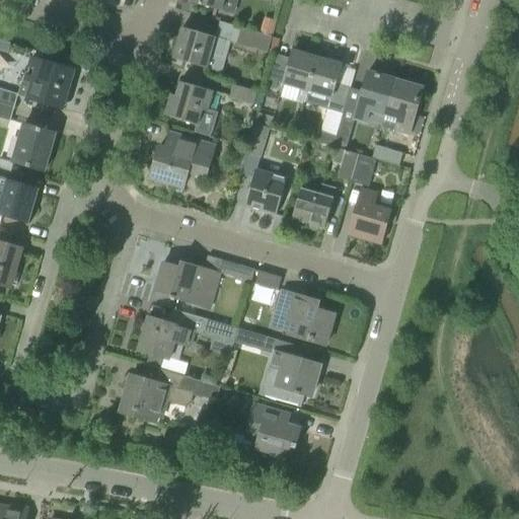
[(190,0),(189,3),(208,8),(220,12),(223,0),(190,0)]
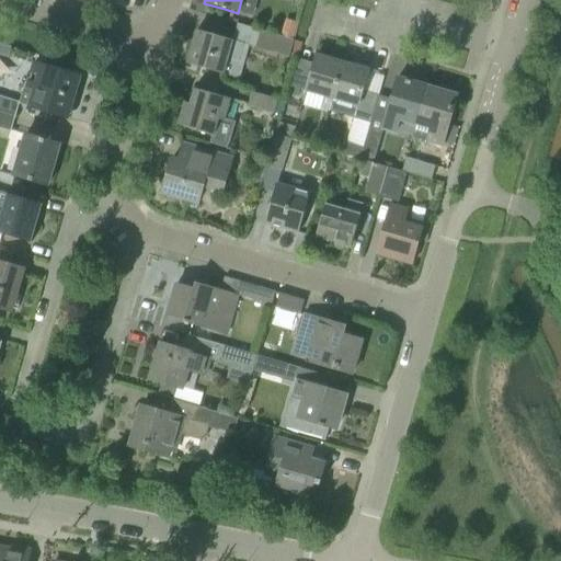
[(186,65),(207,70),(233,78),(243,45),(232,41),(196,31),(186,65)]
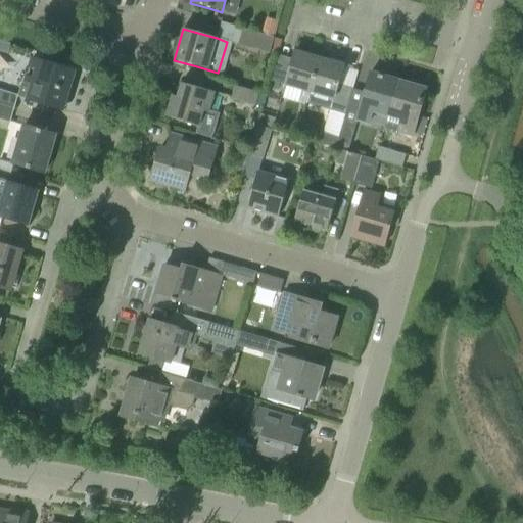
[(242,29),(237,45),(269,54),(270,51),(278,53),(281,40),(274,38),(260,35),(242,29)]
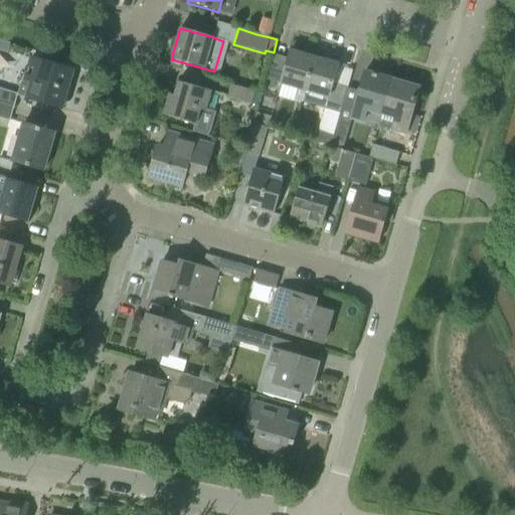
[(280,83),(304,91),(315,52),(305,49),(303,54),(290,50),(280,83)]
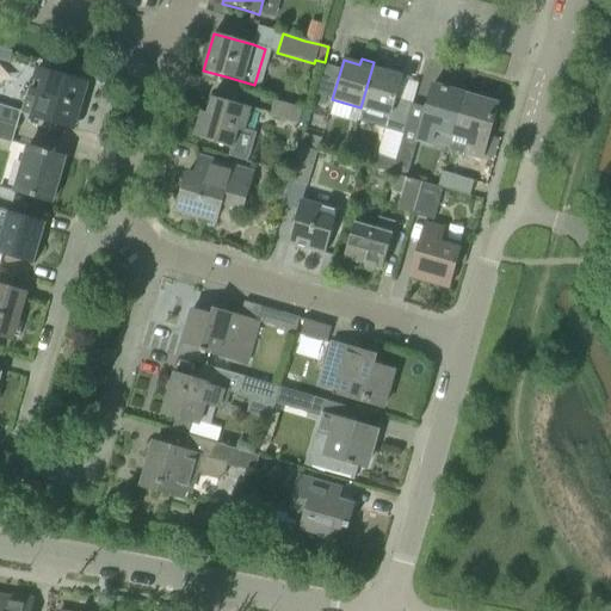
[(374,62),(360,107),(375,111),(371,125),(403,135),(412,104),(394,99),(401,76),(386,72),(387,66),(374,62)]
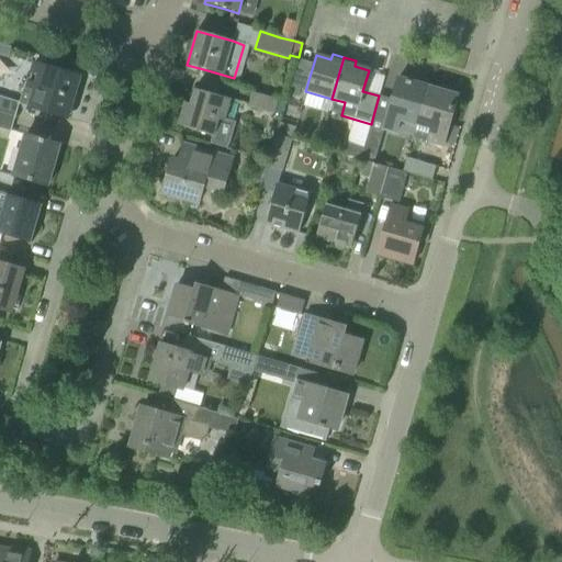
[(27,85),(27,86),(35,89),(31,108),(30,108),(46,112),(67,119),(79,77),(34,64),(27,85)]
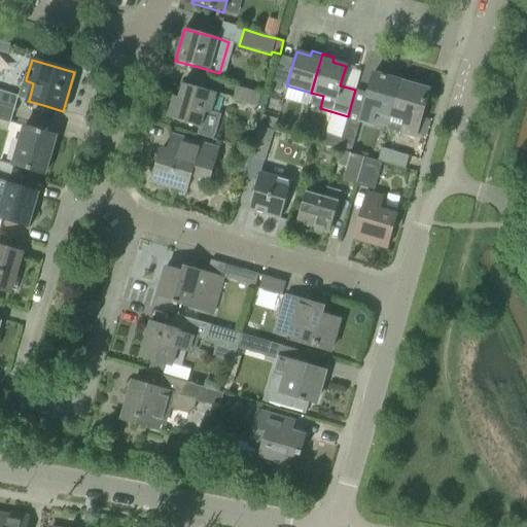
[(376,111),(390,115),(399,82),(385,78),(386,77),(381,75),(381,76),(373,74),(359,118),(373,123),(376,111)]
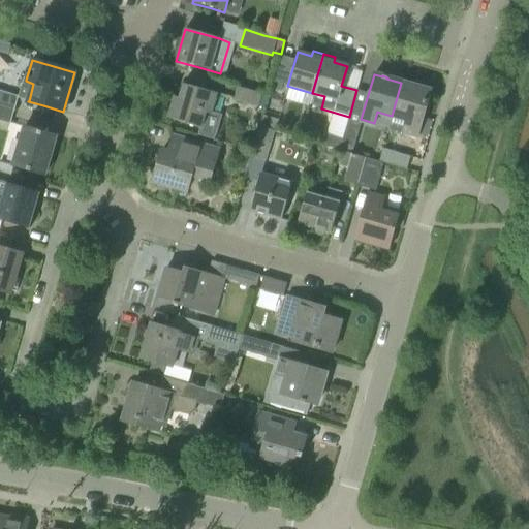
[(401,83),(392,116),(386,133),(402,137),(403,133),(415,136),(416,135),(422,118),(429,91),(401,83)]
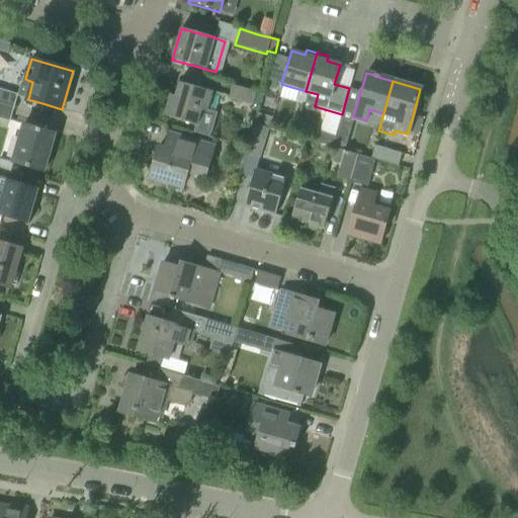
[(217,113),(206,110),(212,92),(179,82),(175,96),(170,95),(164,115),(195,125),(193,133),(209,138),(217,113)]
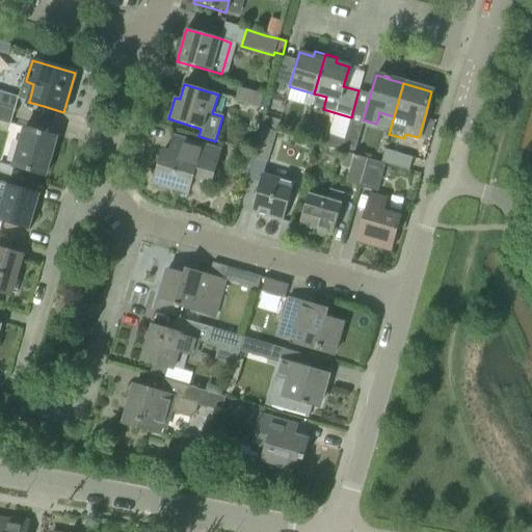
[(260,108),(263,94),(238,87),(234,101),(260,108)]
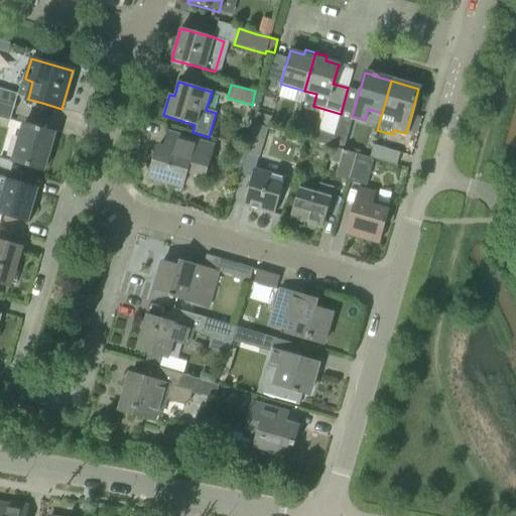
[(0,88),(0,103),(14,108),(18,96),(19,94),(17,94),(0,88)]
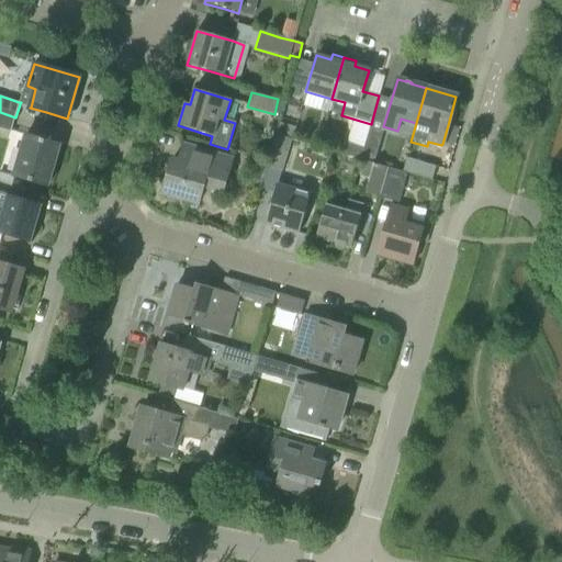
[(0,128),(11,132),(15,117),(0,112),(0,128)]
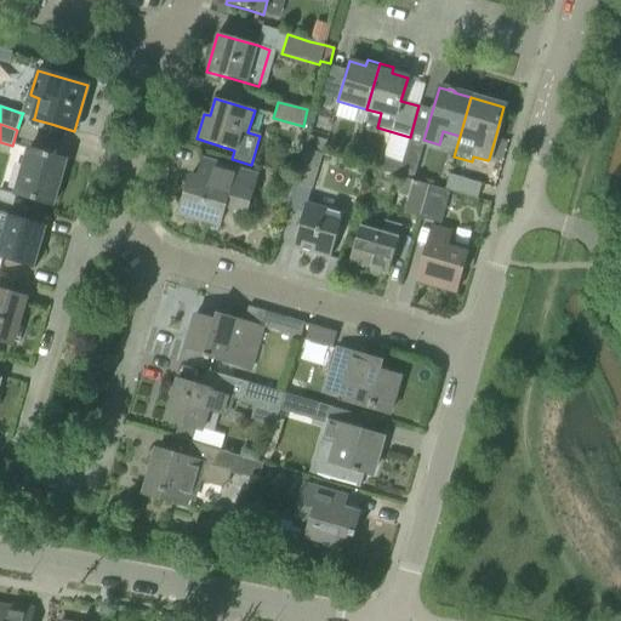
[(323,154),(328,141),(308,135),(305,149),(322,154),(323,154)]
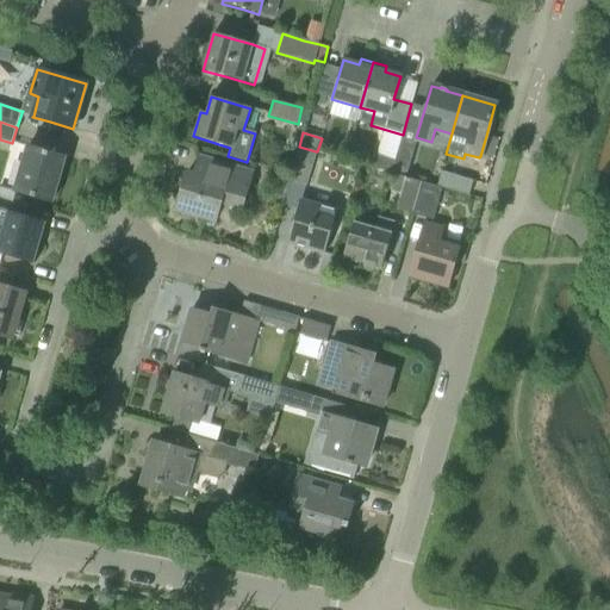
[(486,136),(480,156),(491,160),(497,138),(486,136)]
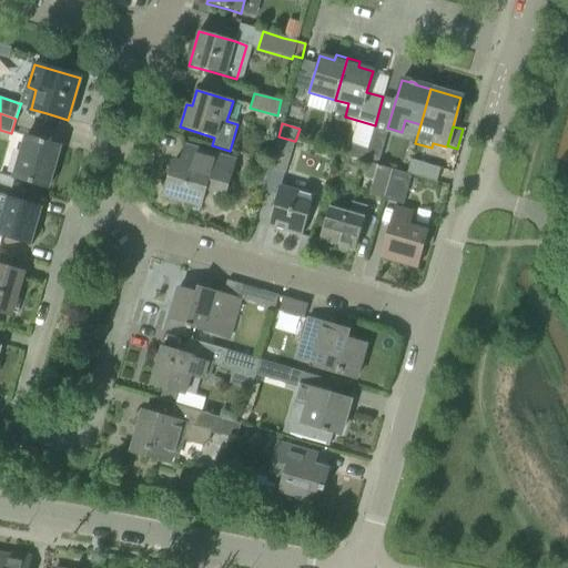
[(364,160),(368,162),(377,165),(386,137),(372,133),(367,149),(364,160)]
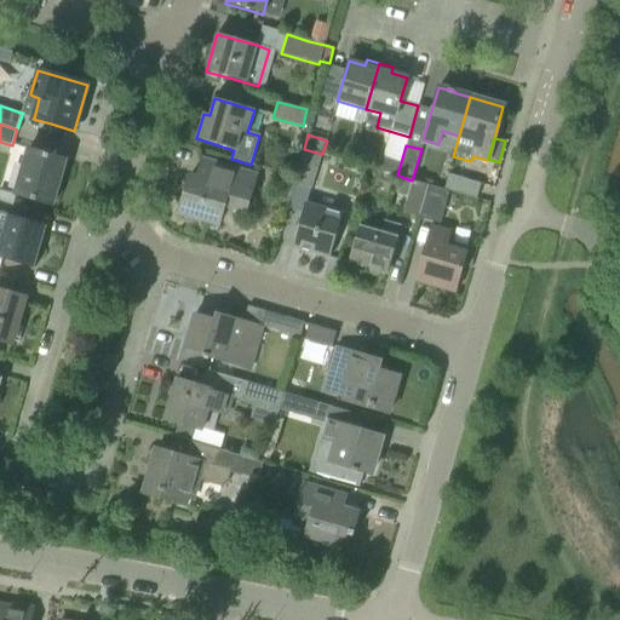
[(16,195),(52,205),(65,160),(28,149),(16,195)]
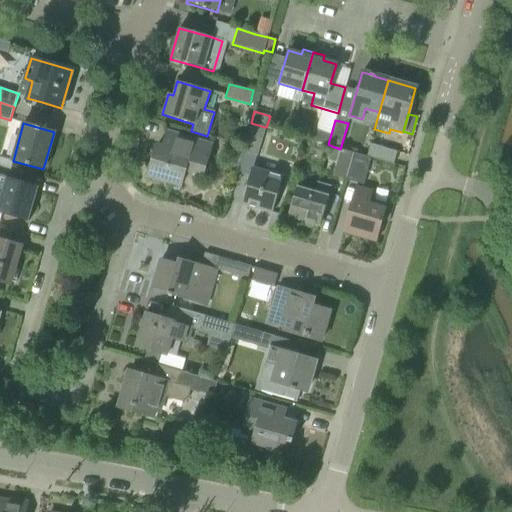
[(257,156),(265,127),(251,123),(243,152),(257,156)]
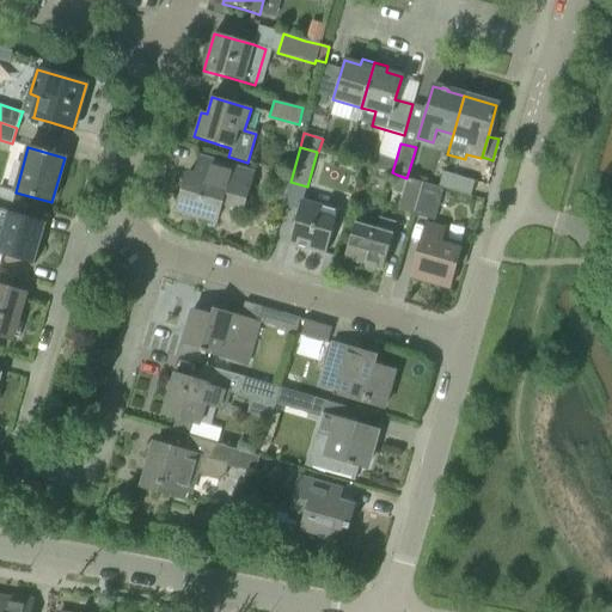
[(373,169),(392,172),(396,160),(377,155),(373,169)]
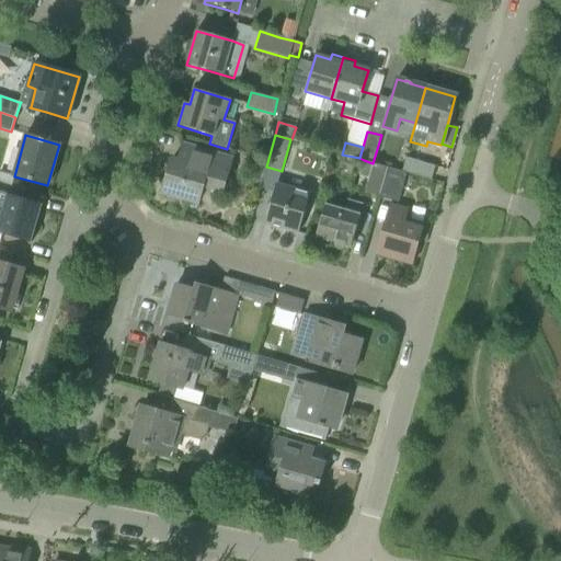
[(221,192),(231,159),(203,151),(183,145),(182,146),(178,161),(171,159),(161,193),(197,203),(203,186),(221,192)]
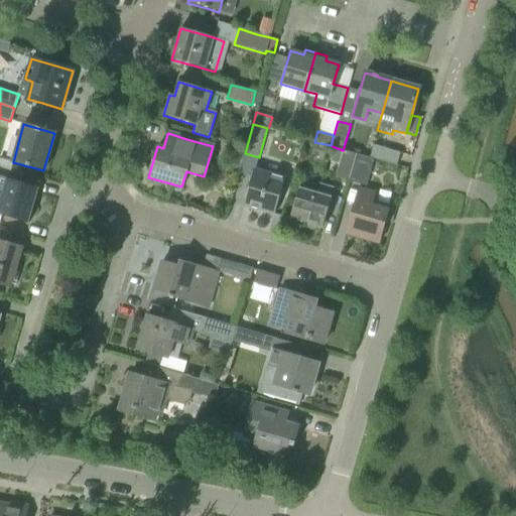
[(373,145),(369,158),(374,159),(396,165),(399,153),(373,145)]
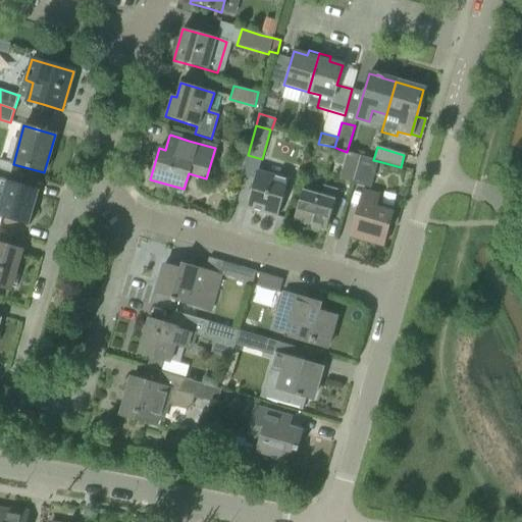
[(340,179),(353,184),(361,156),(347,152),(338,149),(334,163),(344,165),(340,179)]
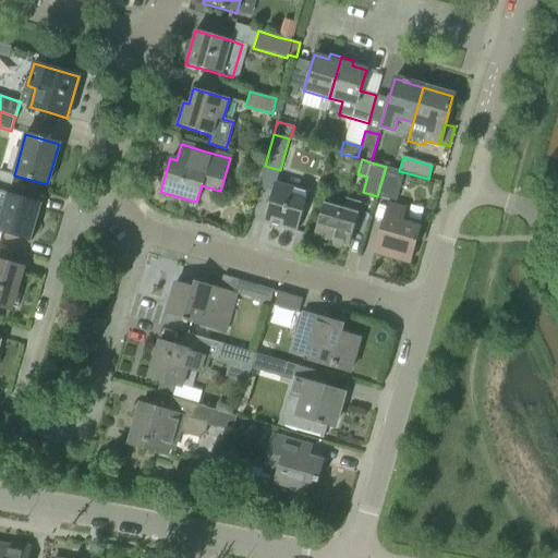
[(386,167),(377,196),(396,202),(404,172),(399,171),(386,167)]
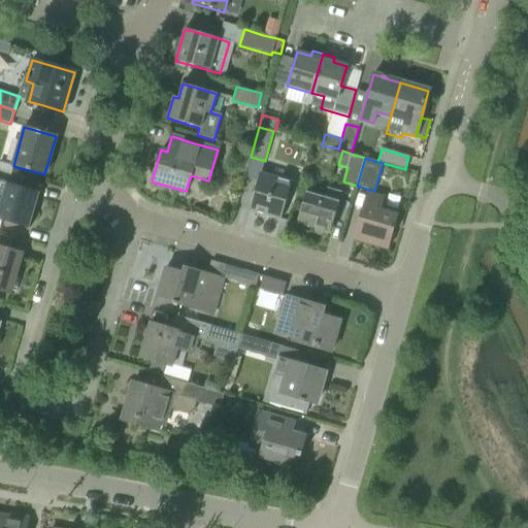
[(249,209),(281,219),(291,184),(259,174),(249,209)]
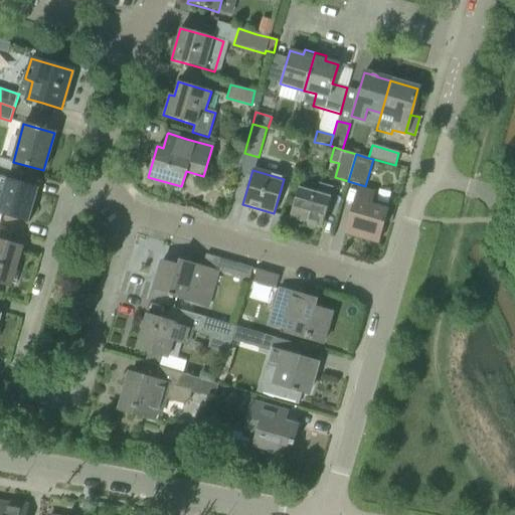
[(0,214),(9,217),(28,223),(38,187),(6,178),(0,197),(0,214)]
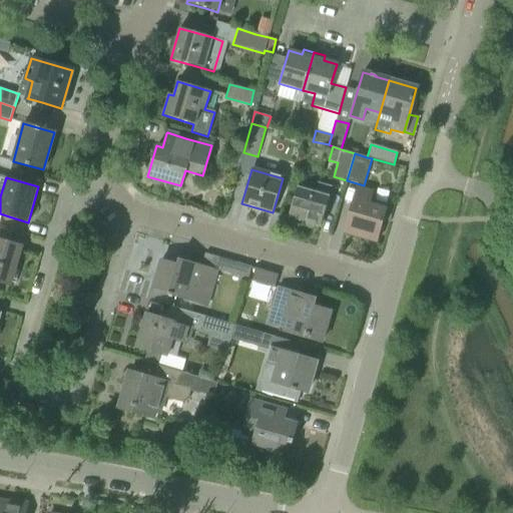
[(288,217),(306,222),(306,223),(306,224),(307,224),(307,225),(308,226),(309,227),(310,227),(312,227),(314,226),(315,225),(315,224),(316,224),(316,222),(321,224),(332,187),(318,183),(315,191),(297,186),(288,217)]
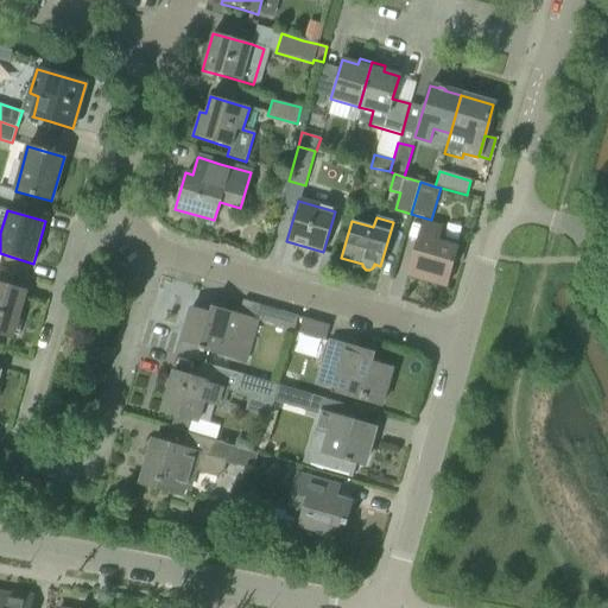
[(438,241),(442,227),(423,221),(406,277),(445,287),(457,247),(438,241)]
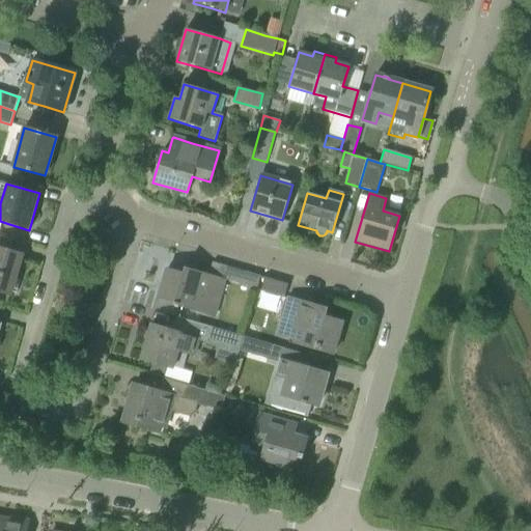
[(15,280),(22,255),(8,252),(11,240),(0,235),(0,291),(10,295),(10,291),(16,294),(20,281),(15,280)]
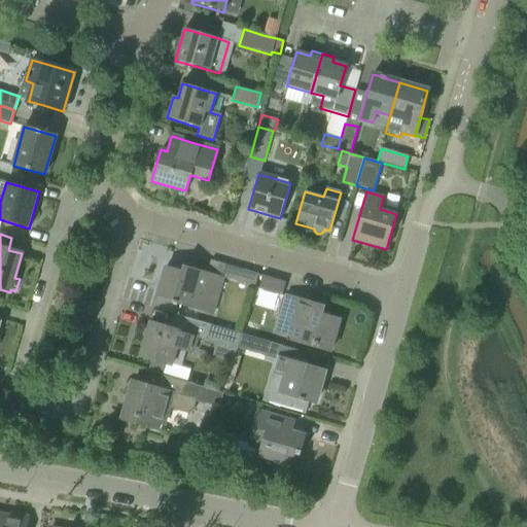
[(166,267),(156,296),(172,302),(172,304),(212,315),(222,277),(226,266),(210,260),(206,272),(191,268),(190,274),(166,267)]
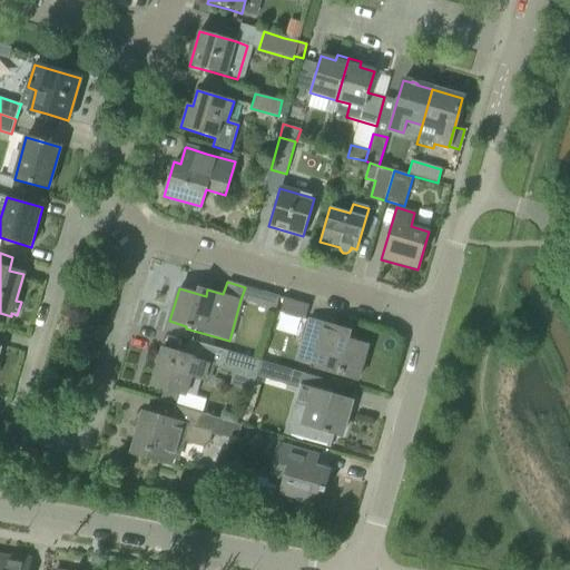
[(279,312),(305,320),(308,305),(283,298),(279,312)]
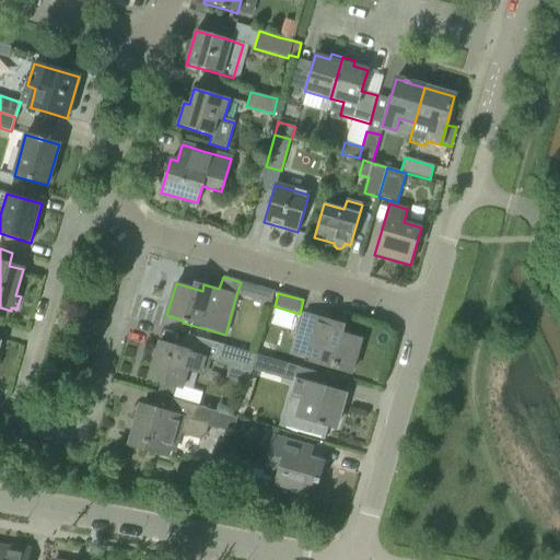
[(293,335),(298,337),(293,351),(311,356),(308,361),(350,373),(361,340),(342,335),(345,326),(341,325),(304,314),(302,321),(299,319),(293,335)]
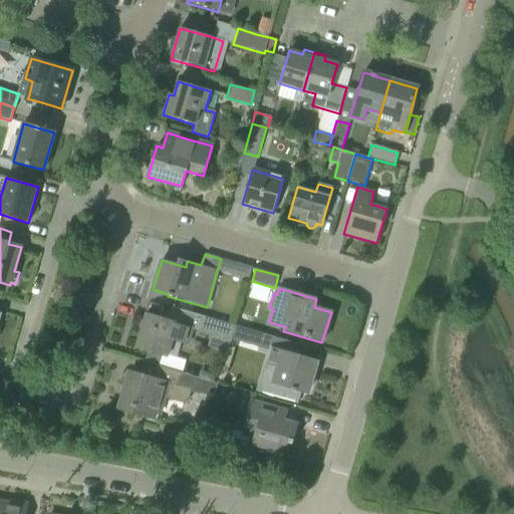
[(137,347),(156,353),(168,356),(173,341),(189,346),(194,328),(146,314),(137,347)]
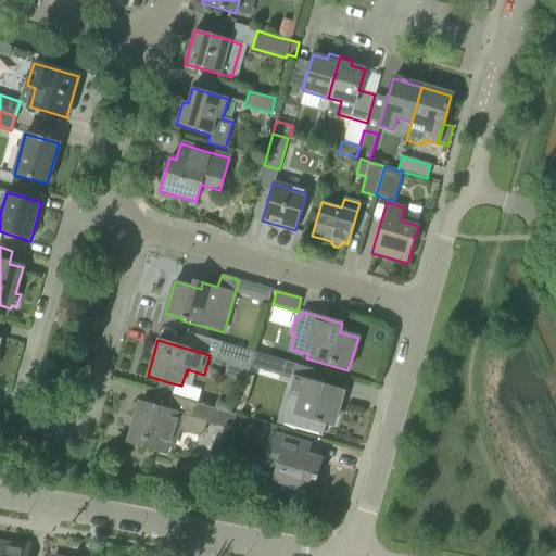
[(249,369),(250,367),(254,352),(220,342),(215,359),(249,369)]
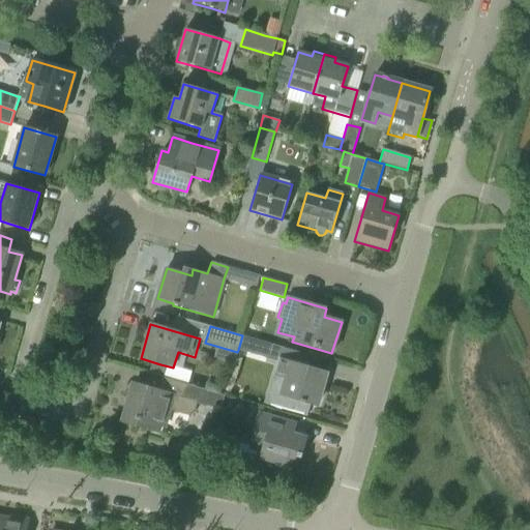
[(242,335),(238,350),(267,358),(272,344),(242,335)]
